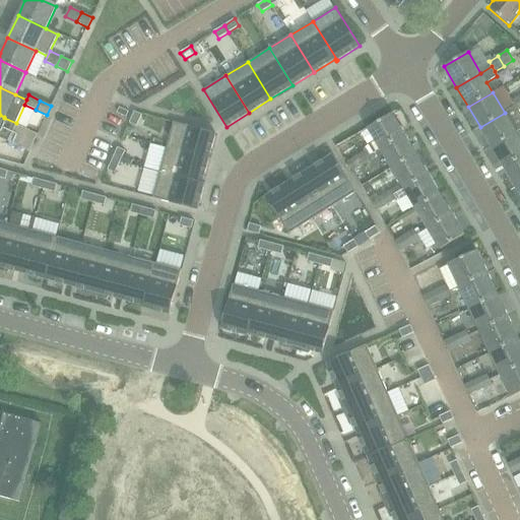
[(519,114),(518,111),(515,107),(505,113),(480,127),(492,147),(516,133),(519,130),(519,114)]
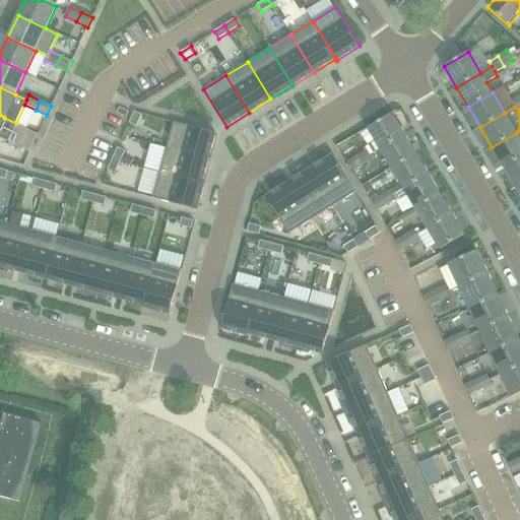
[(135,112),(130,123),(137,126),(142,115),(135,112)]
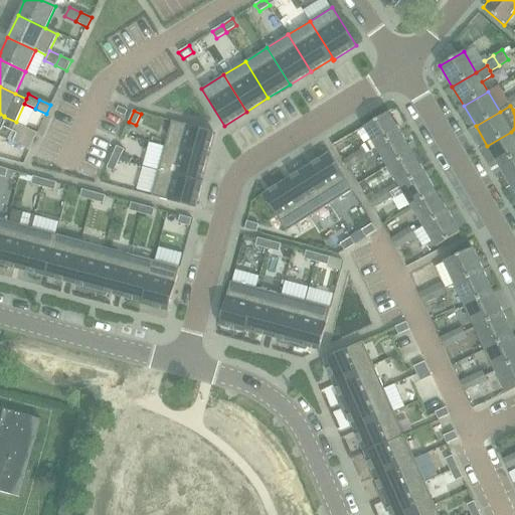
[(364,127),(378,150),(401,136),(387,113),(364,127)]
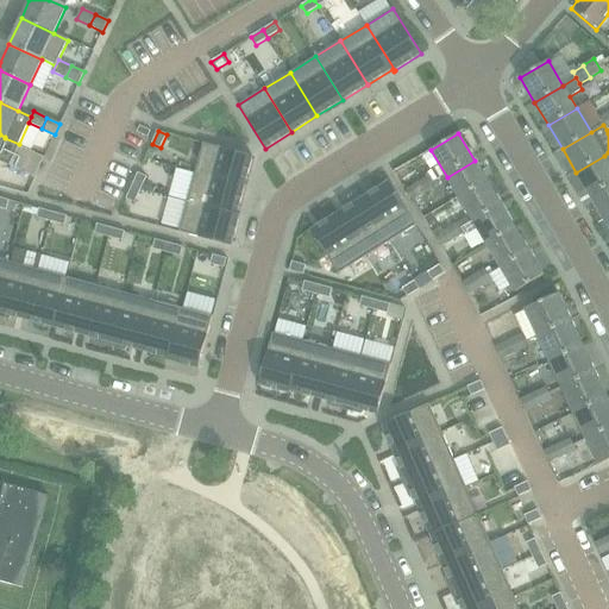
[(0,135),(0,161),(8,165),(35,177),(45,156),(19,144),(5,138),(5,137),(0,135)]
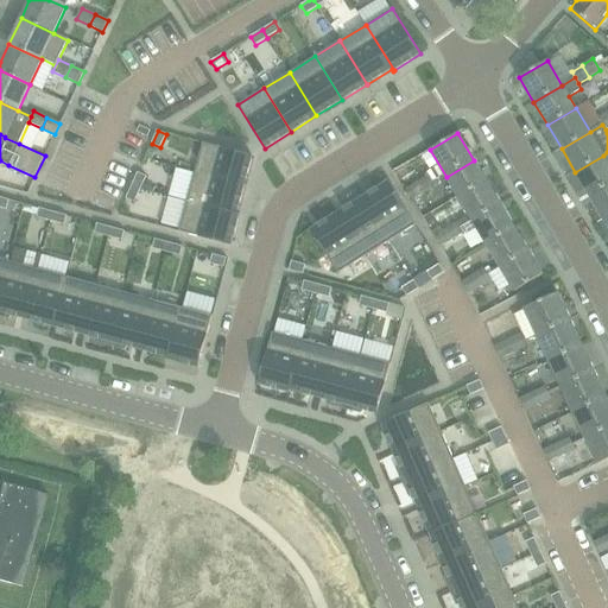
[(203,143),(195,172),(245,187),(252,156),(203,143)]
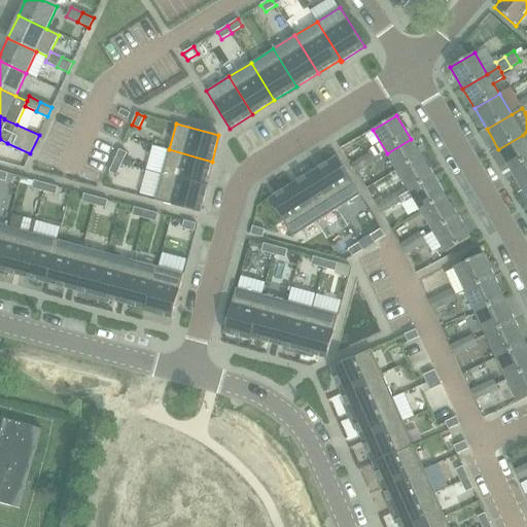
[(526,160),(526,140),(523,135),(498,149),(511,169),(526,160)]
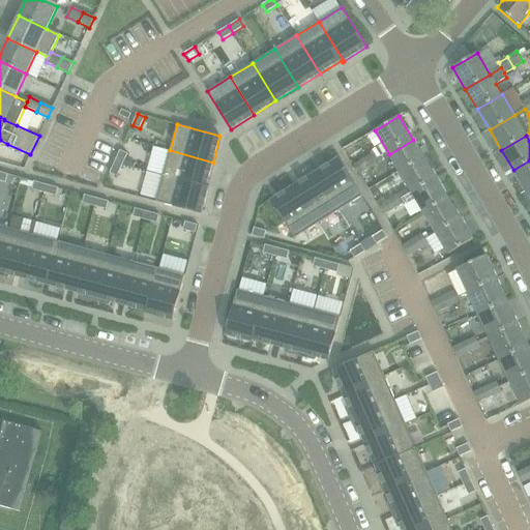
[(425,159),(413,140),(389,154),(401,174),(425,159)]
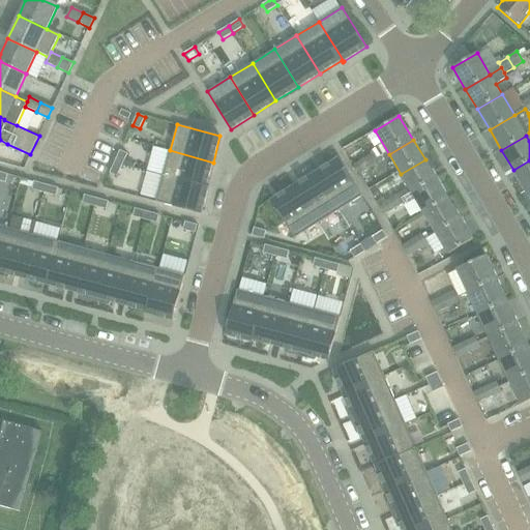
[(153,146),(146,171),(163,175),(163,176),(206,187),(206,186),(213,163),(170,150),(170,151),(153,146)]
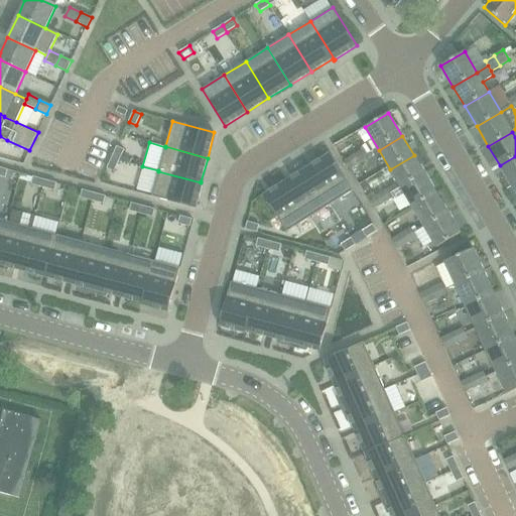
[(112,157),(119,161),(124,150),(117,146),(112,157)]
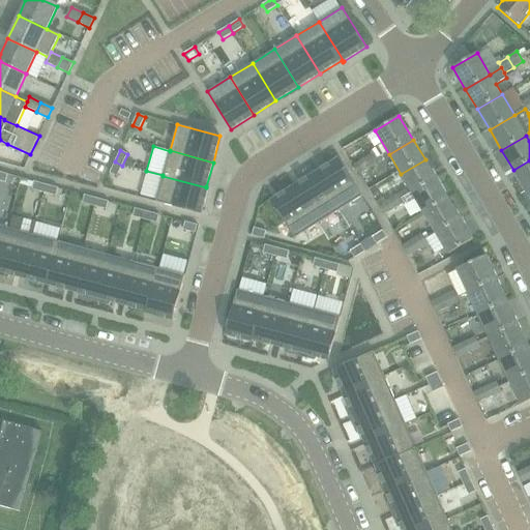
[(379,163),(374,153),(363,159),(370,169),(379,163)]
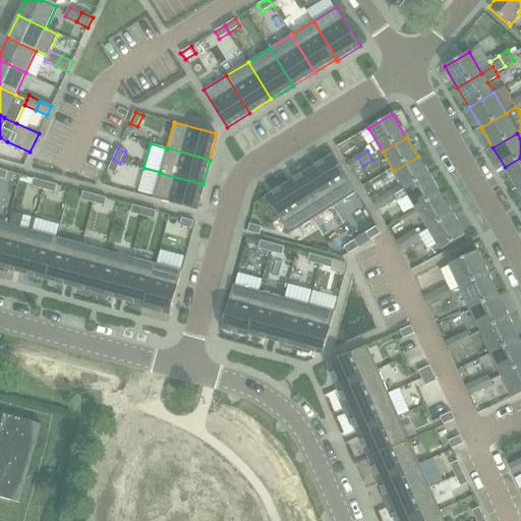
[(333,156),(310,170),(334,207),(356,192),(333,156)]
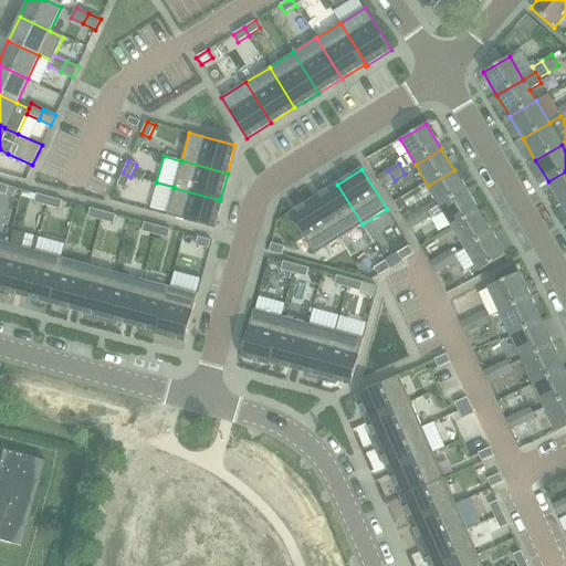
[(395,180),(388,170),(378,176),(384,186),(395,180)]
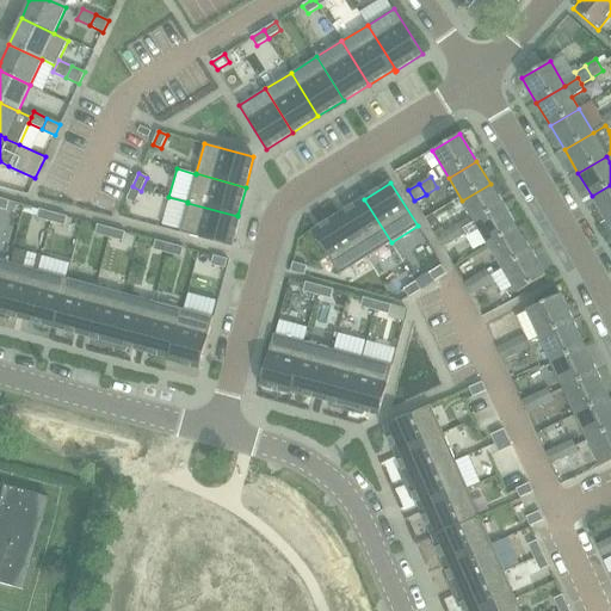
[(504,207),(491,184),(462,201),(474,222),(476,224),(504,207)]
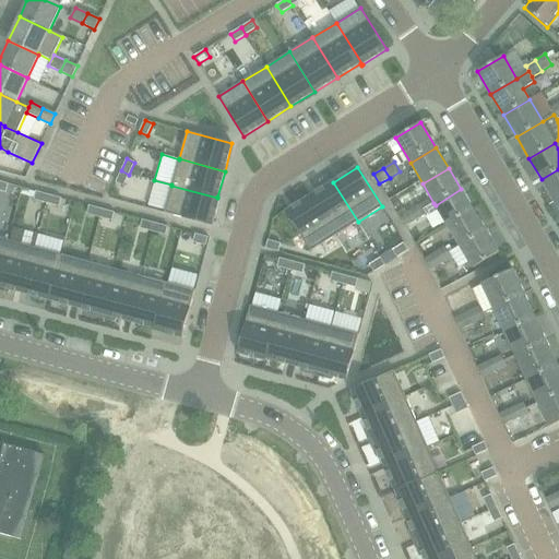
[(558,169),(542,179),(555,201),(558,198),(558,169)]
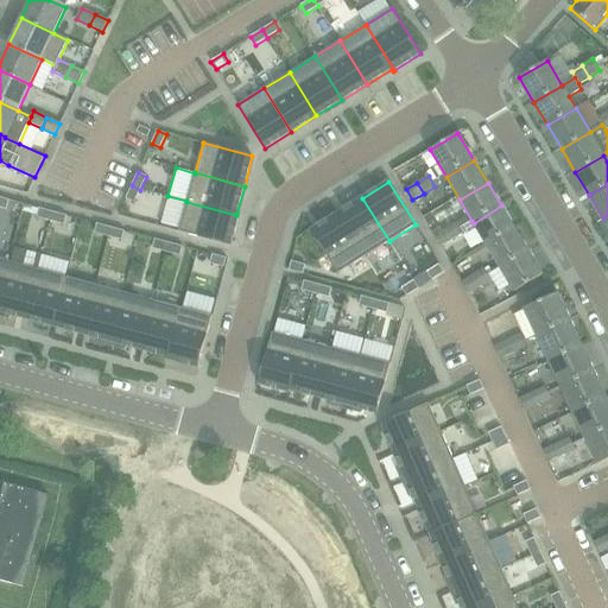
[(135,202),(140,190),(132,185),(126,198),(135,202)]
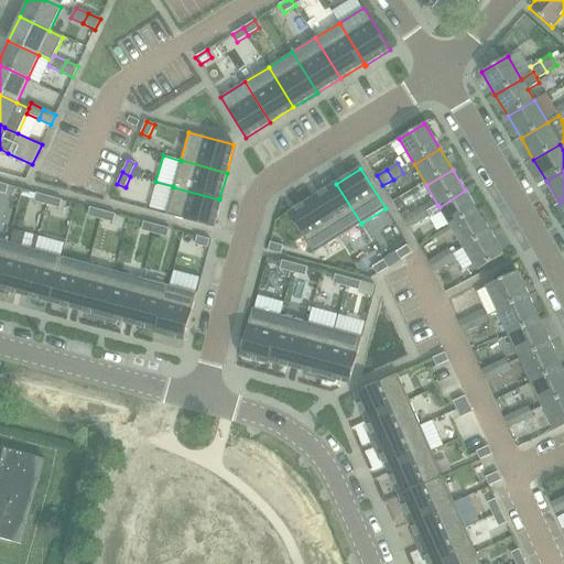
[(155,183),(148,209),(166,215),(215,228),(223,199),(219,198),(219,199),(173,187),(155,183)]
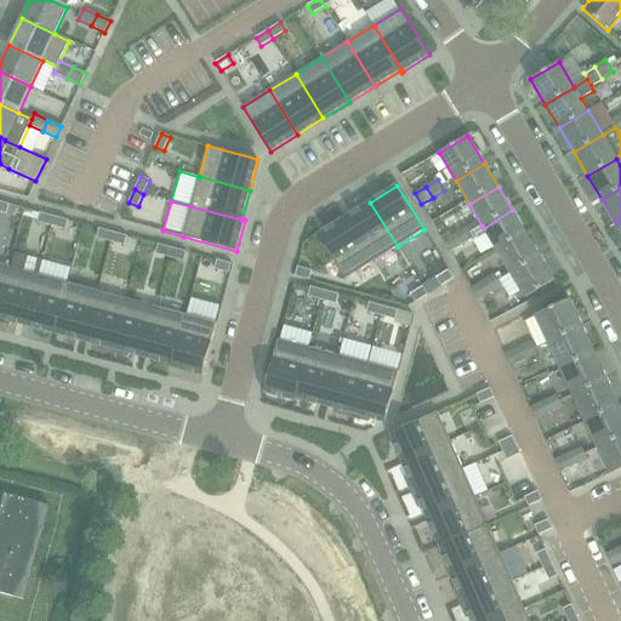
[(370,203),(345,218),(372,262),(398,246),(370,203)]
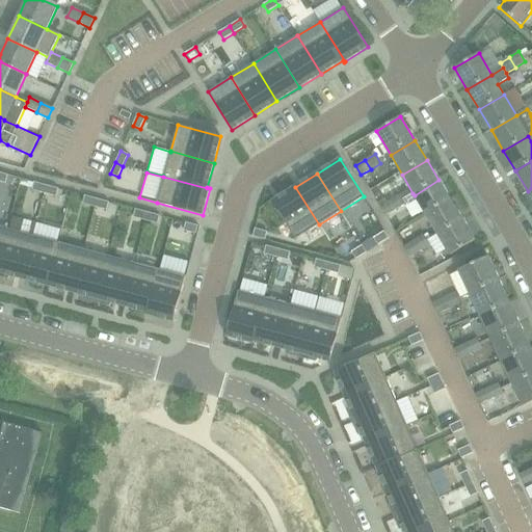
[(451,201),(439,180),(415,195),(411,196),(403,202),(404,204),(408,210),(419,203),(426,215),(451,201)]
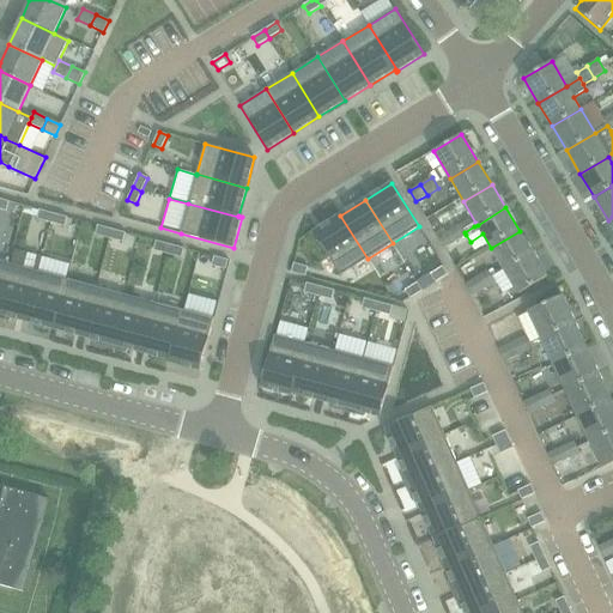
[(37,219),(52,223),(54,213),(40,210),(37,219)]
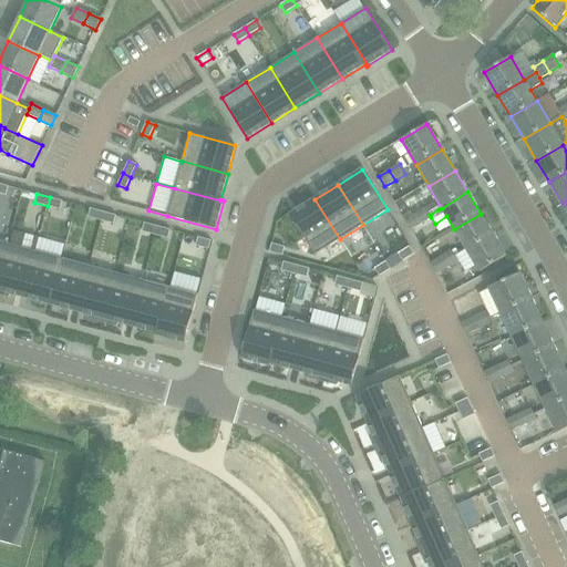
[(50,197),(48,206),(60,209),(62,200),(50,197)]
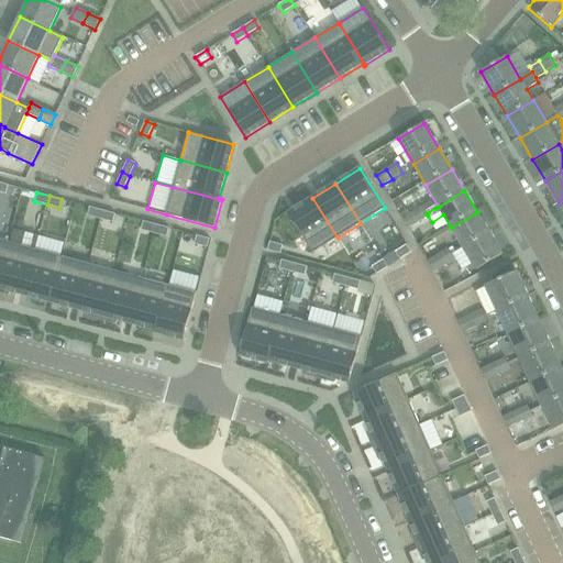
[(312,198),(288,213),(313,253),(338,238),(312,198)]
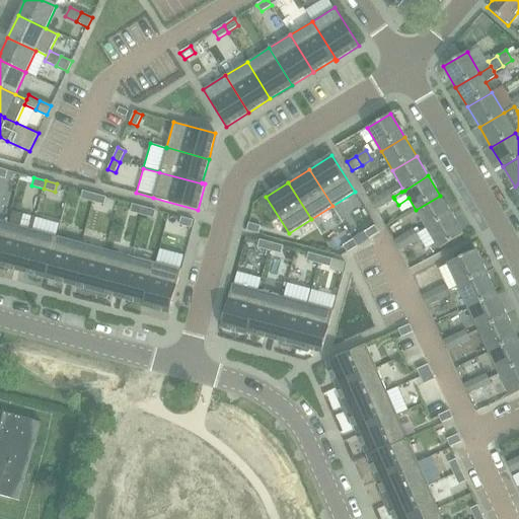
[(389,190),(380,196),(385,205),(394,199),(393,197),(401,192),(397,184),(389,190)]
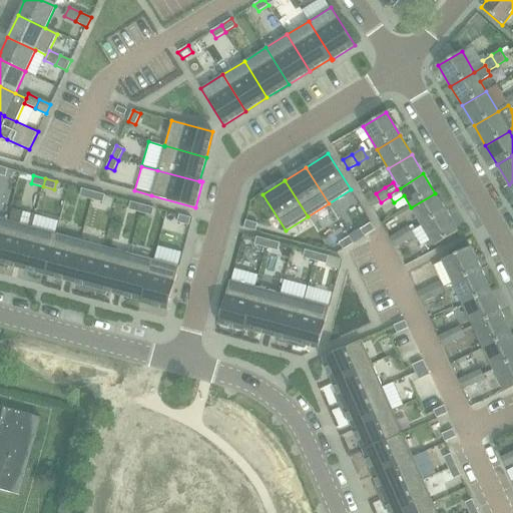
[(80,196),(91,199),(93,191),(82,188),(80,196)]
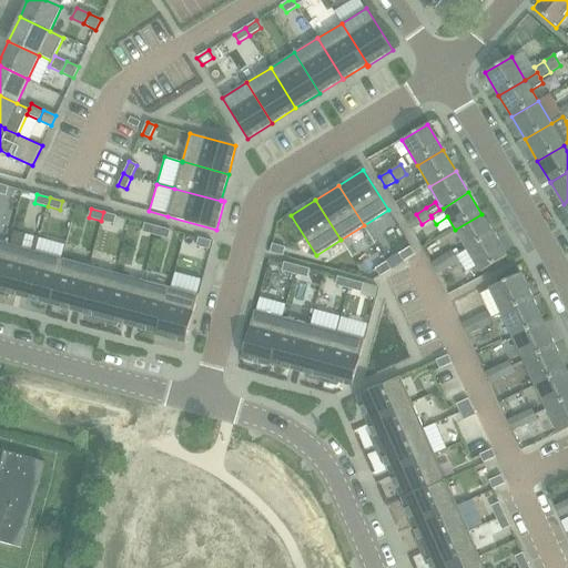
[(103,212),(101,221),(114,224),(117,216),(103,212)]
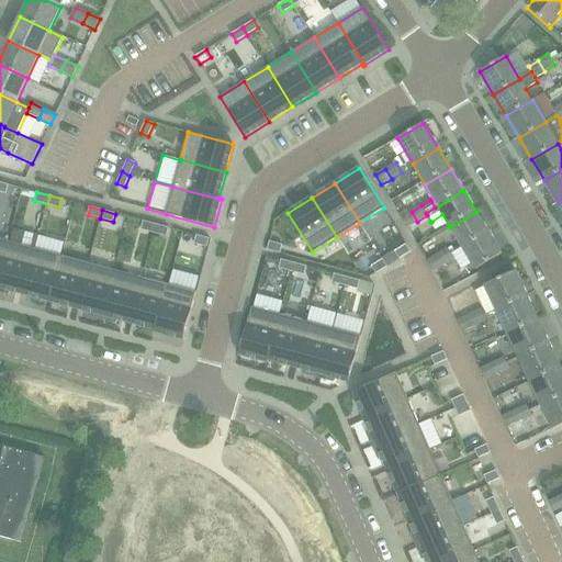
[(417,222),(412,212),(401,218),(407,228),(417,222)]
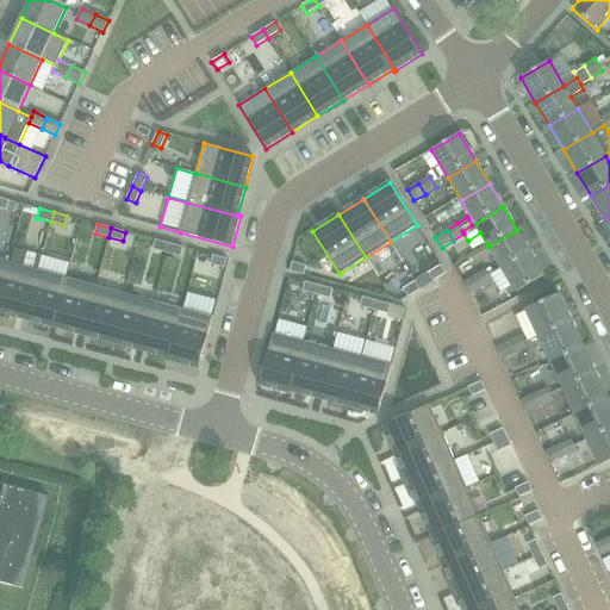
[(530,253),(517,230),(489,247),(502,269),(530,253)]
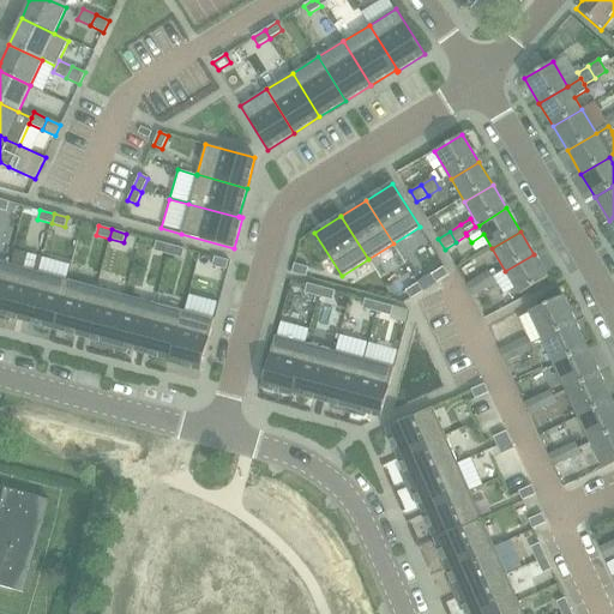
[(154,251),(168,254),(170,246),(157,241),(154,251)]
